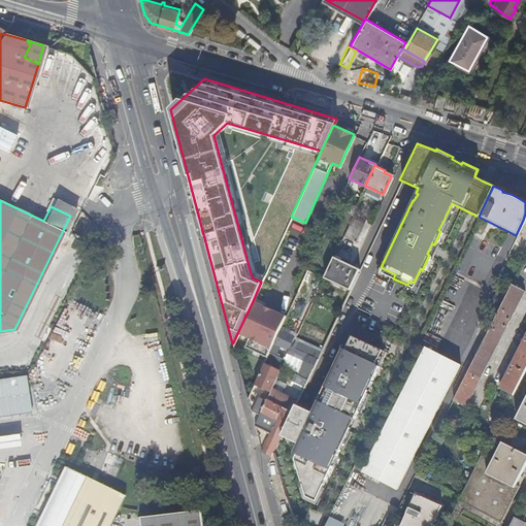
[(364,220),(352,214),(342,234),(354,239),(364,220)]
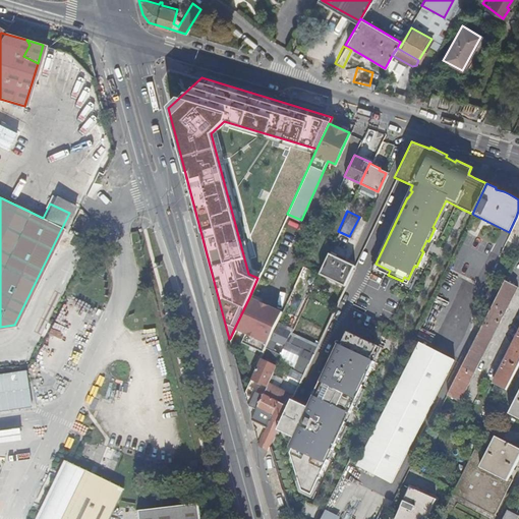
[(344,284),(353,264),(328,251),(321,268),(319,273),(344,284)]
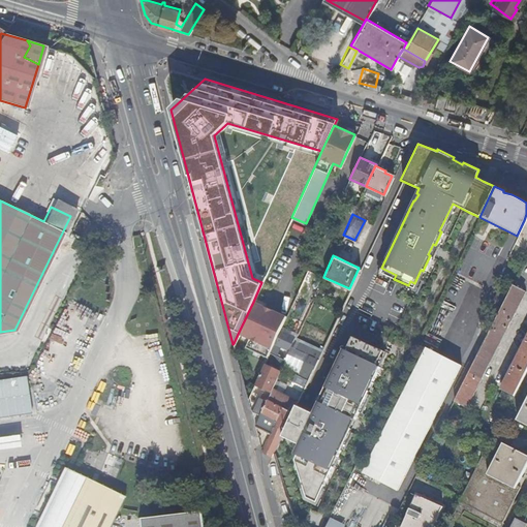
[(462,381),(453,400),(465,406),(478,380),(504,330),(524,290),(512,283),(496,314),(483,340),(462,381)]
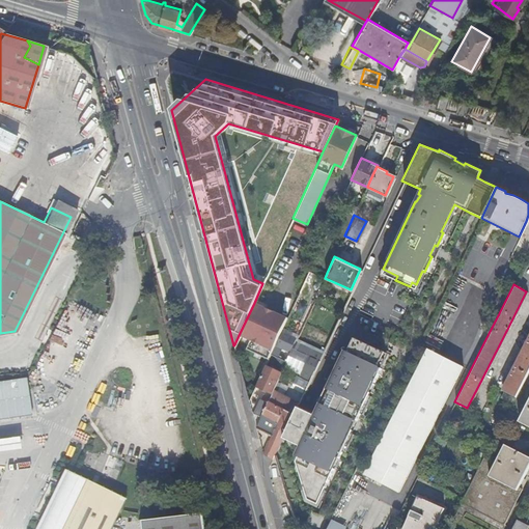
[(254,303),(240,333),(251,338),(247,346),(268,357),(286,317),(254,303)]
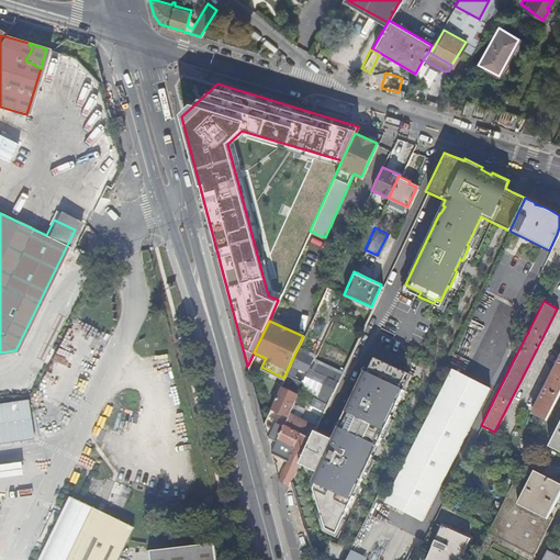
[(559,355),(532,412),(544,418),(559,387),(559,355)]
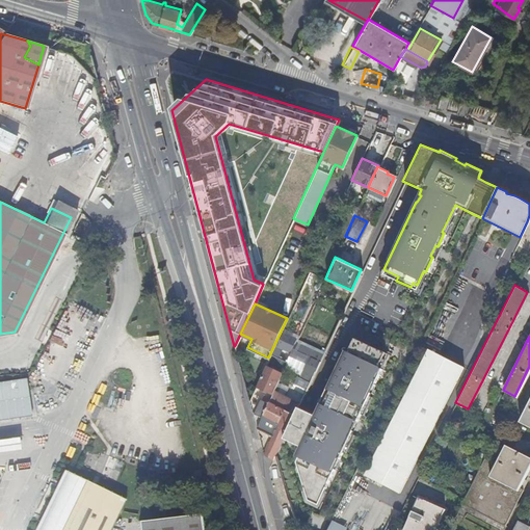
[(303,499),(315,504),(330,468),(329,467),(334,457),(336,458),(349,429),(347,428),(351,419),(353,420),(366,391),(365,391),(369,380),(372,381),(378,367),(375,366),(381,351),(369,345),(368,349),(359,345),(339,346),(323,381),(329,383),(315,417),(295,407),(292,414),(282,436),(301,446),(295,460),(303,499)]
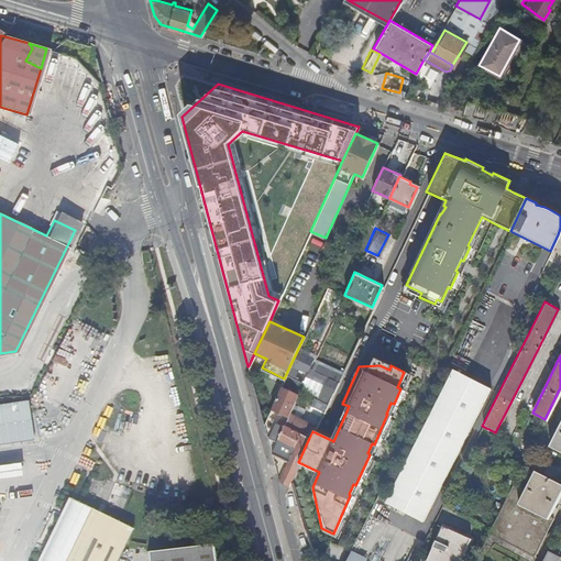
[(483,384),(453,370),(451,369),(384,503),(385,503),(400,510),(415,518),(420,521),(488,387),(483,384)]
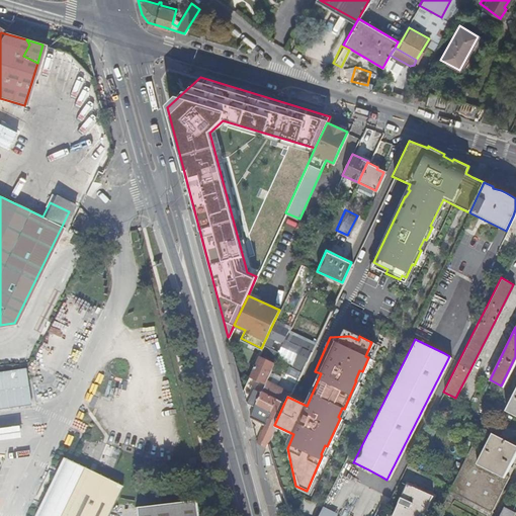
[(260,350),(249,375),(264,382),(277,356),(270,353),(269,354),(260,350)]
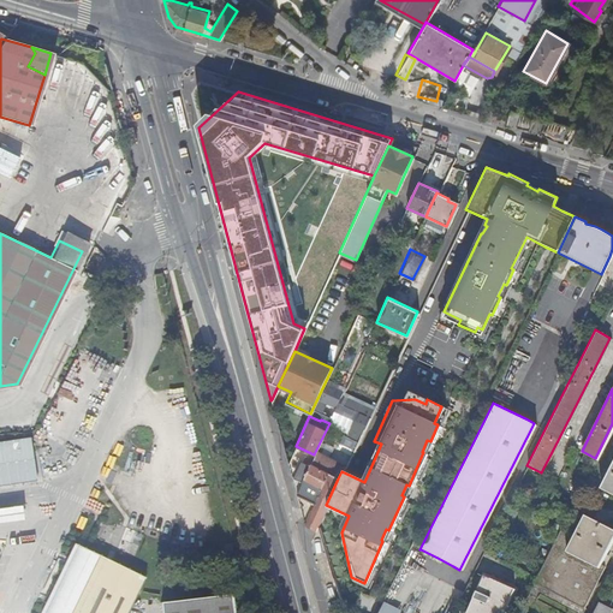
[(0,484),(34,481),(27,438),(0,441),(0,484)]
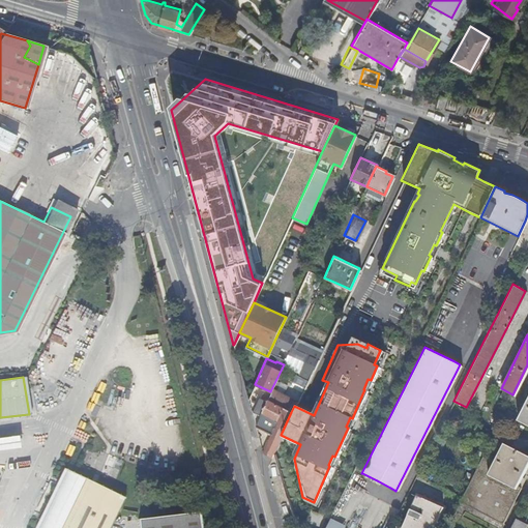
[(267,400),(291,412),(294,406),(295,404),(270,391),(267,400)]
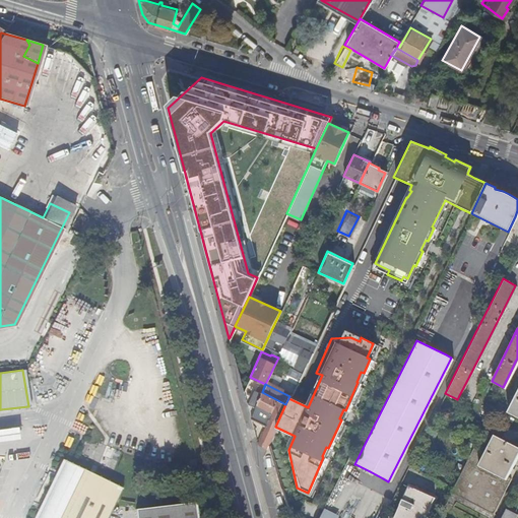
[(517,387),(508,408),(517,412),(517,387)]
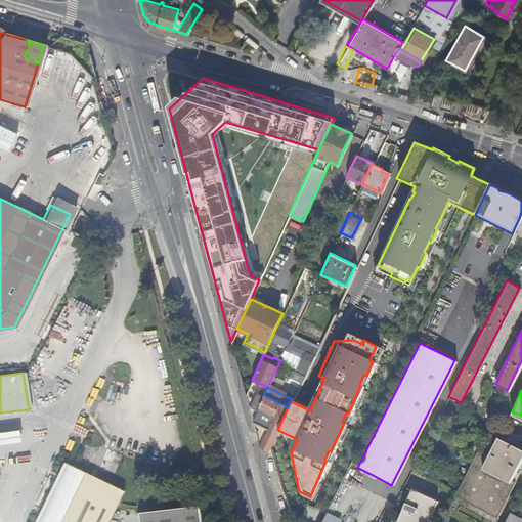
[(267,428),(259,445),(259,446),(267,450),(277,430),(288,407),(264,395),(263,396),(255,392),(249,406),(257,409),(259,419),(262,420),(260,424),(267,428)]
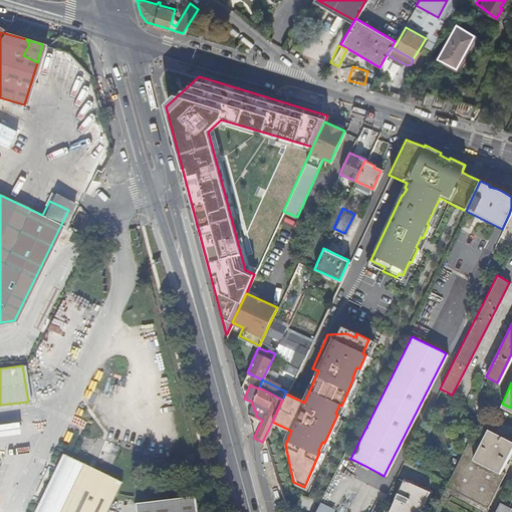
[(490,397),(487,403),(494,406),(496,401),(490,397)]
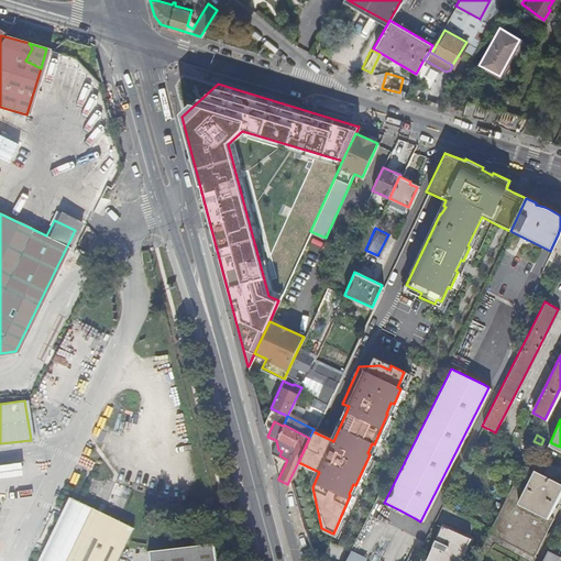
[(278,450),(276,440),(271,451),(279,455),(282,451),(278,450)]
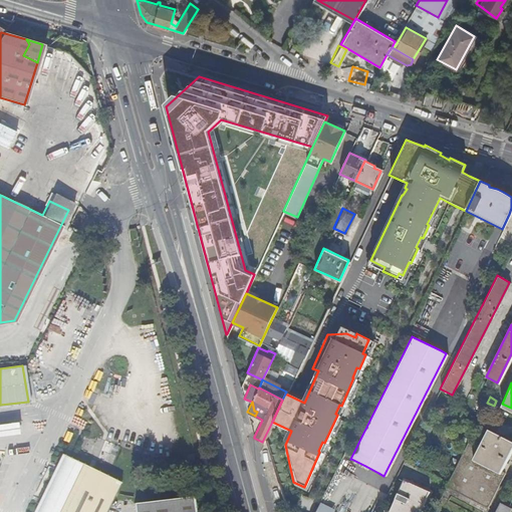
[(447,482),(445,487),(486,508),(504,473),(501,471),(511,450),(511,443),(488,431),(479,449),(467,443),(447,482)]
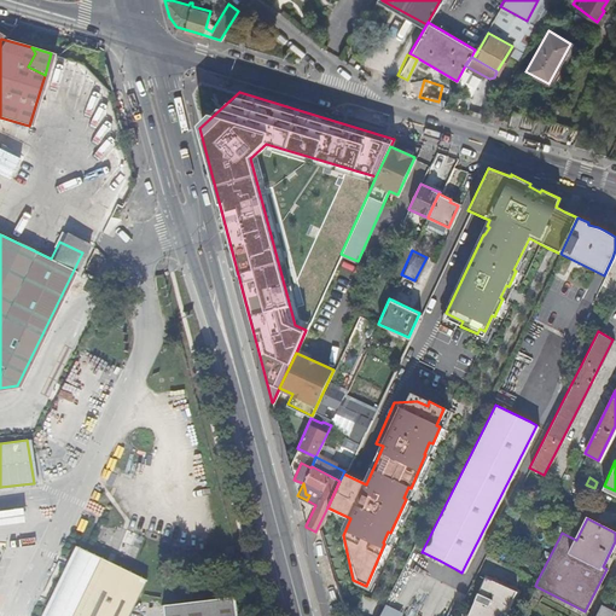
[(42,615),(126,615),(144,579),(77,546),(42,615)]
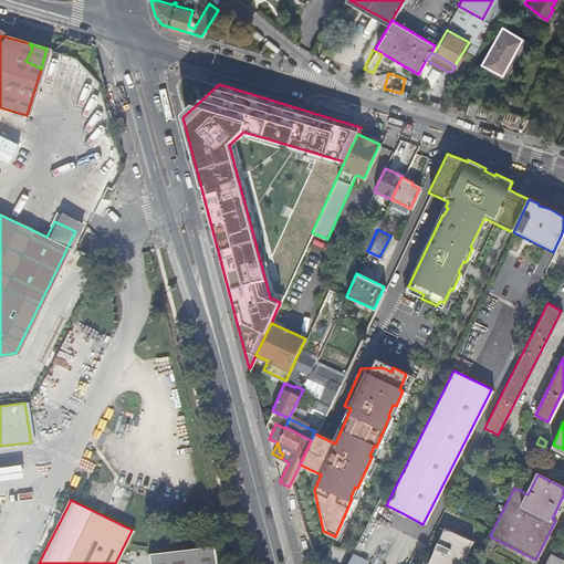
[(147,563),(213,563),(212,545),(146,553),(147,563)]
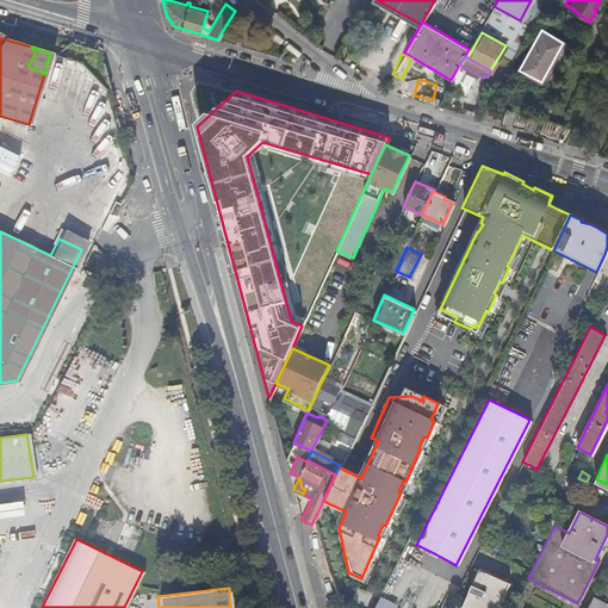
[(591,595),(584,607),(601,607),(605,602),(591,595)]
